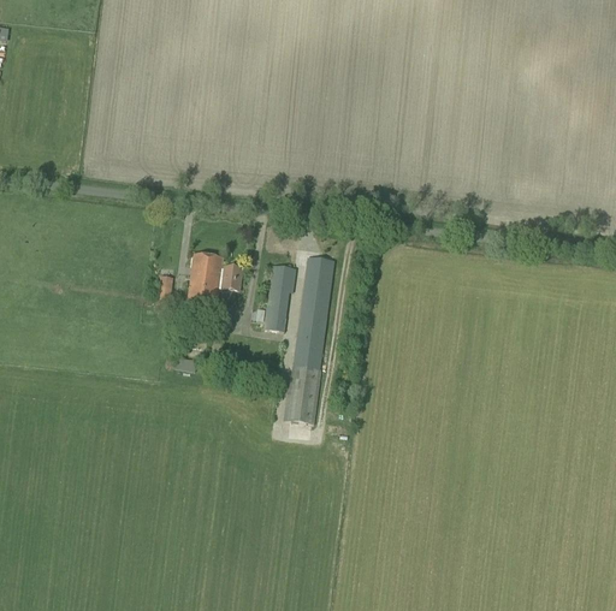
[(218,285),(221,267),(223,256),(193,253),(191,267),(187,297),(217,301),(218,285)]
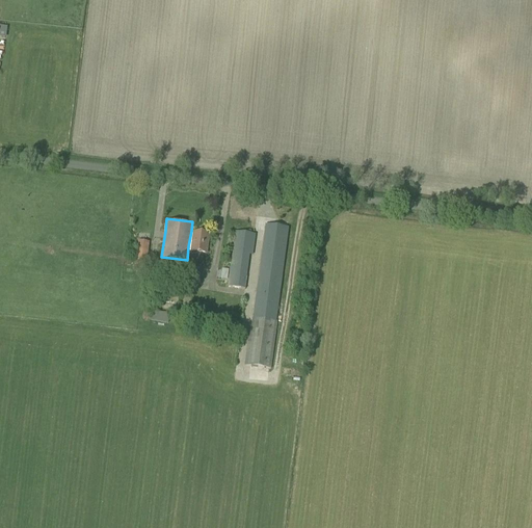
[(269,365),(288,225),(265,221),(246,362),(269,365)]
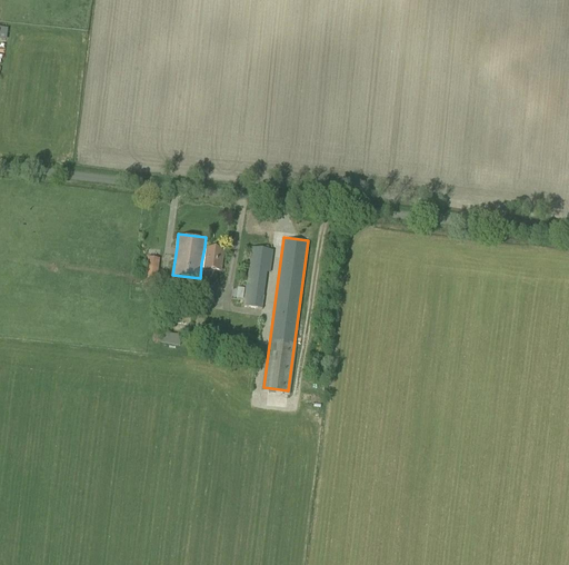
[(205,247),(201,264),(207,265),(207,266),(221,267),(223,247),(207,245),(207,248),(205,247)]
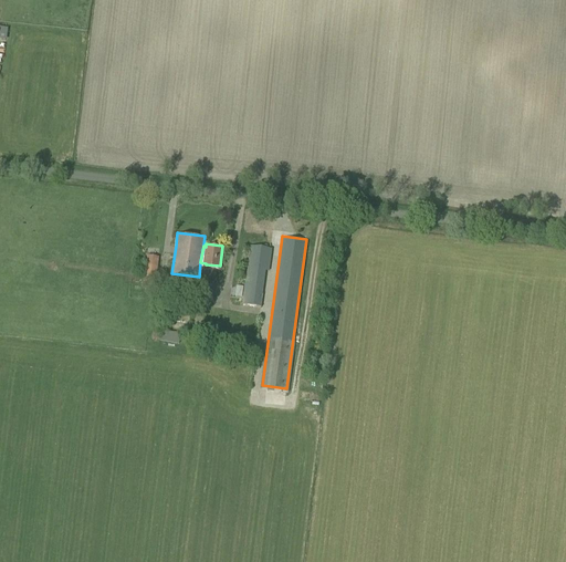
[(250,243),(247,264),(265,267),(269,268),(272,246),(250,243)]
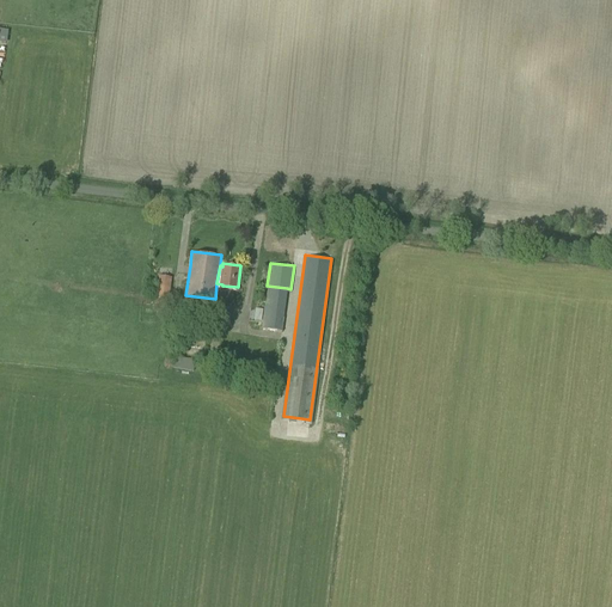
[(167,305),(170,284),(157,283),(154,302),(155,304),(154,306),(163,307),(163,304),(167,305)]
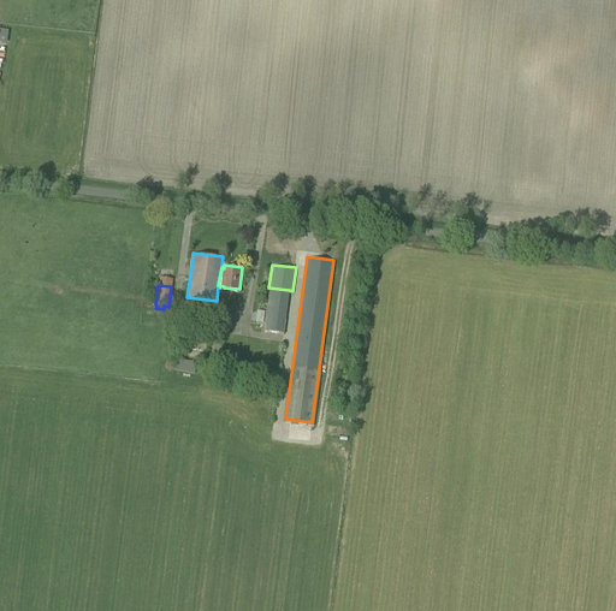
[(265,314),(264,328),(283,331),(285,316),(265,314)]
